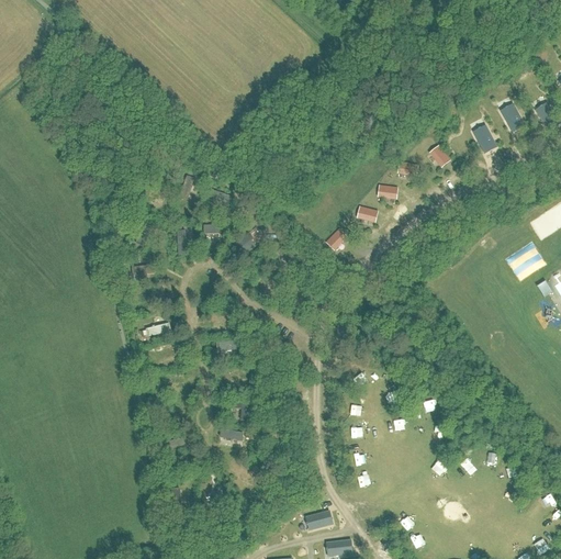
[(528,86),(543,76),(538,67),(523,77),(528,86)]
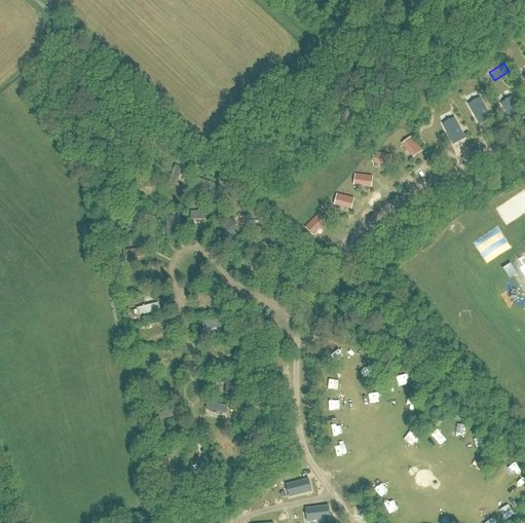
[(471,90),(486,84),(482,76),(467,83),(471,90)]
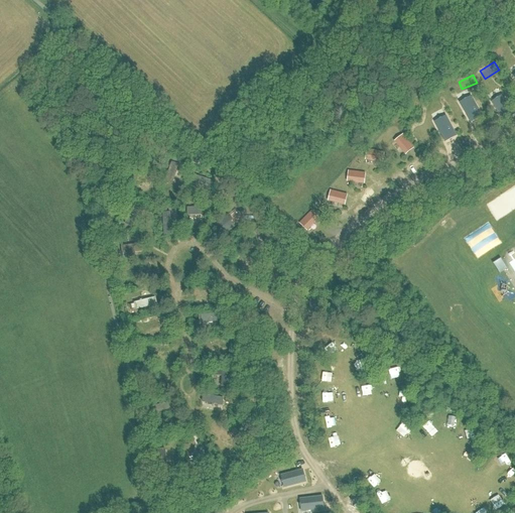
[(510,83),(504,85),(506,92),(512,90),(510,83)]
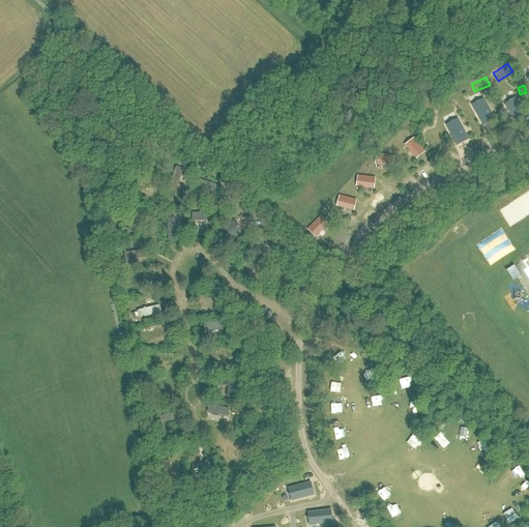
[(528,115),(516,95),(504,103),(517,122),(528,115)]
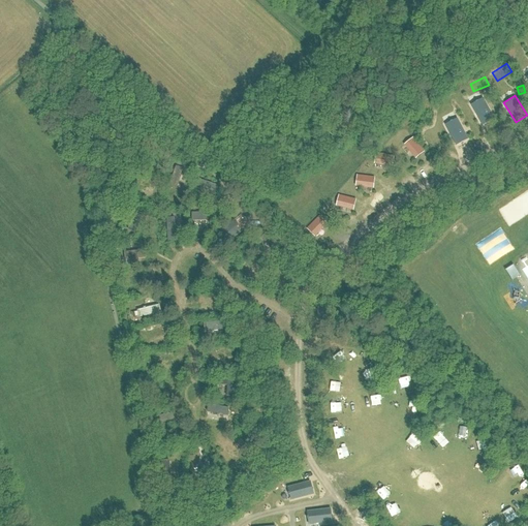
[(445,102),(447,109),(463,102),(460,96),(445,102)]
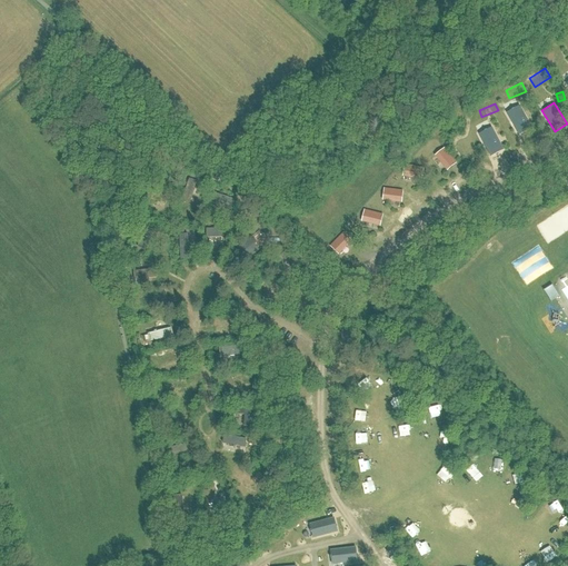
[(531,126),(518,103),(506,111),(518,133),(531,126)]
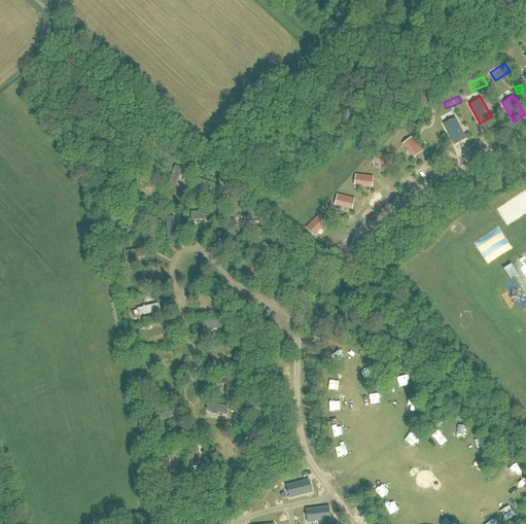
[(465,137),(454,116),(443,123),(454,143),(465,137)]
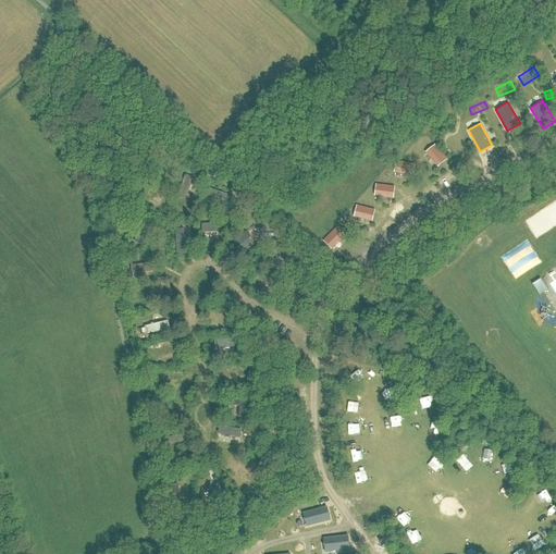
[(424,150),(436,165),(446,158),(434,143),(424,150)]
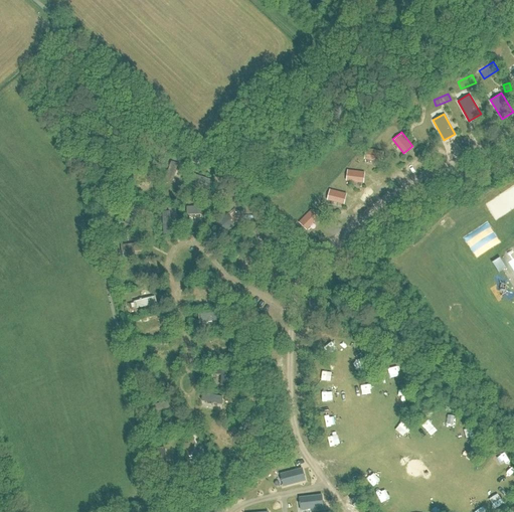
[(363,158),(380,161),(383,150),(365,147),(363,158)]
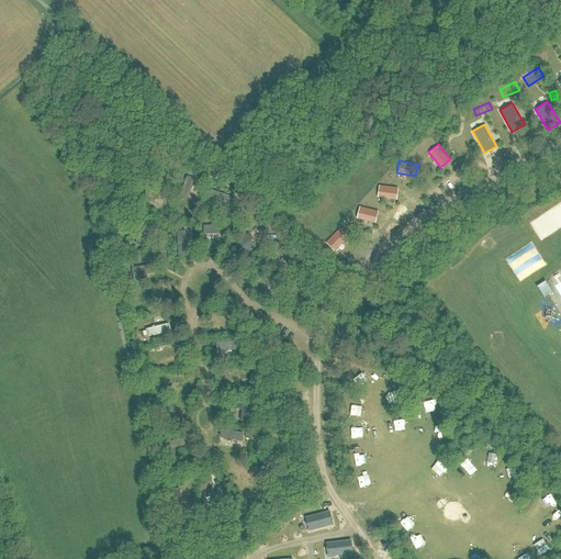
[(377,196),(396,198),(397,186),(379,183),(377,196)]
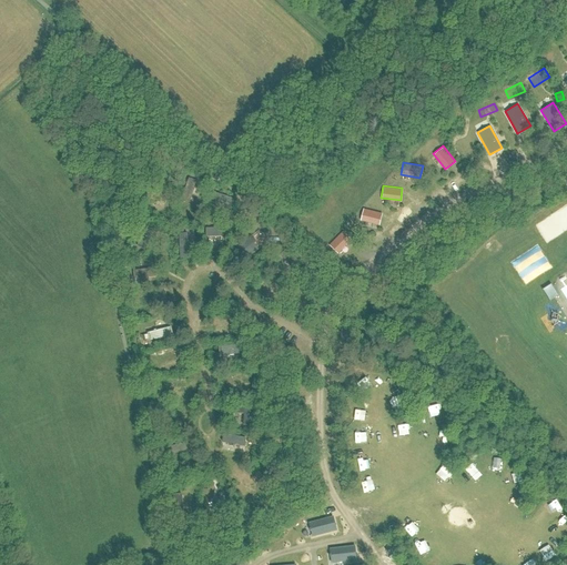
[(360,219),(378,223),(382,212),(363,208),(360,219)]
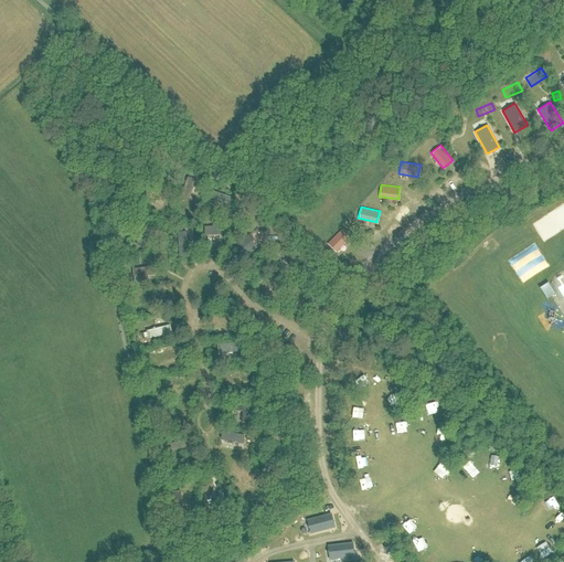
[(144,246),(153,226),(146,223),(136,242),(144,246)]
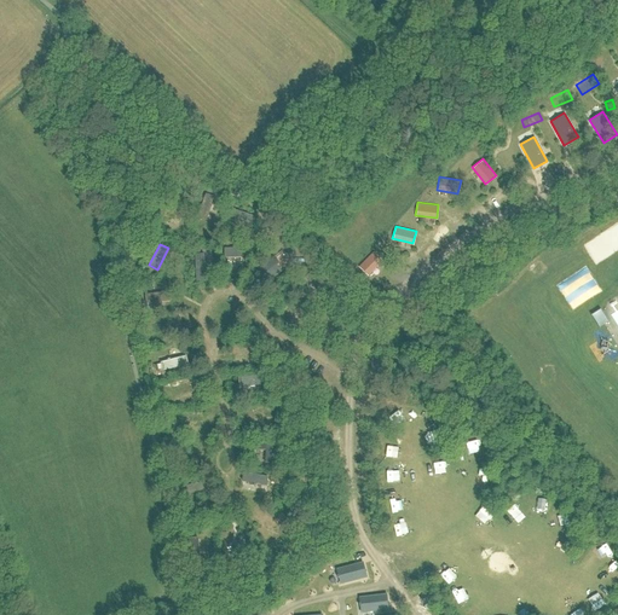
[(250,245),(224,245),(224,255),(250,255),(250,245)]
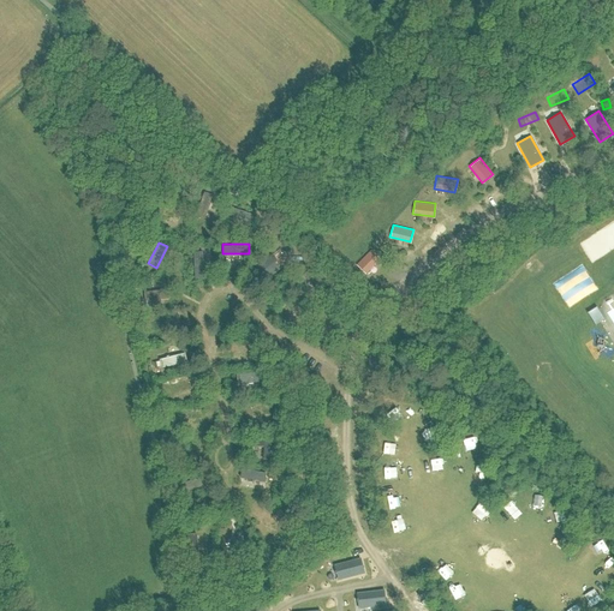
[(365,273),(380,258),(370,249),(356,263),(365,273)]
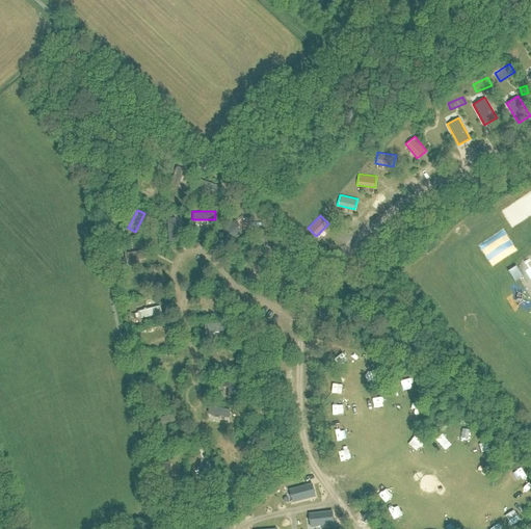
[(177,240),(176,216),(167,216),(168,241),(177,240)]
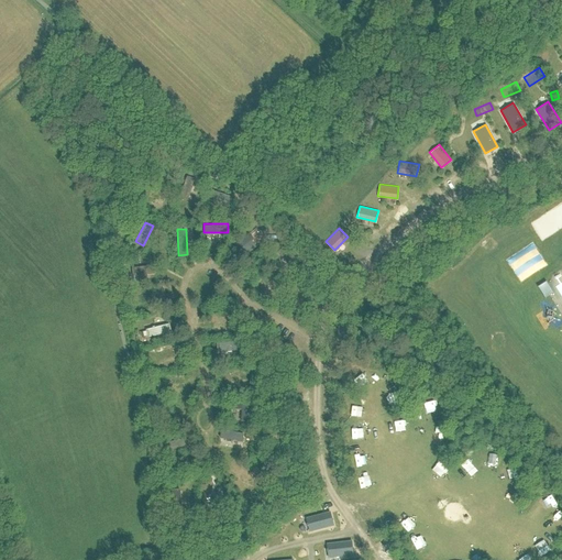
[(244,255),(254,246),(250,241),(253,239),(248,233),(245,235),(242,232),(238,235),(240,239),(240,240),(237,237),(232,240),(234,243),(231,246),(234,252),(239,249),(240,250),(235,253),(240,257),(243,254),(244,255)]
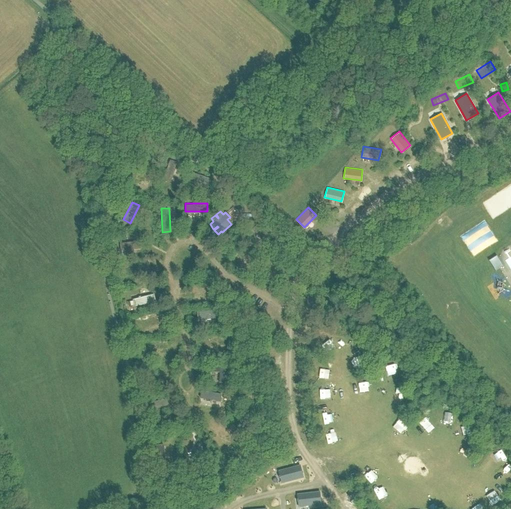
[(448,227),(454,221),(449,216),(443,222),(448,227)]
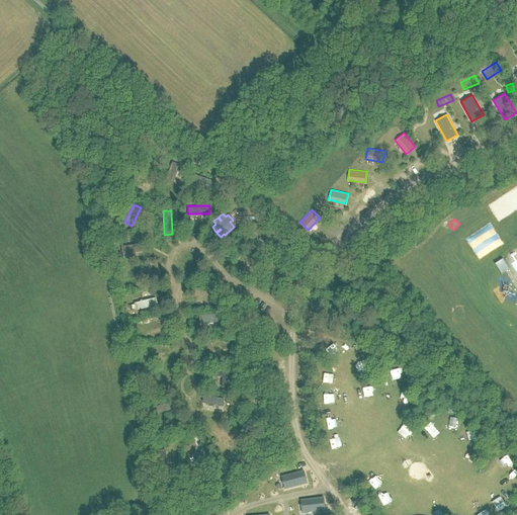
[(493,234),(485,240),(490,248),(499,243),(493,234)]
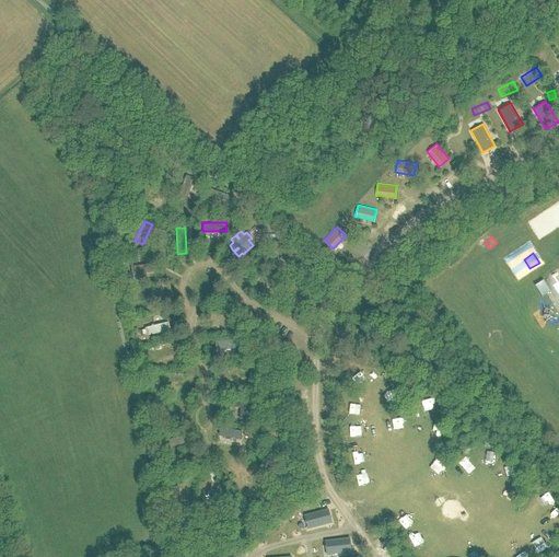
[(130,264),(131,273),(154,270),(153,262),(130,264)]
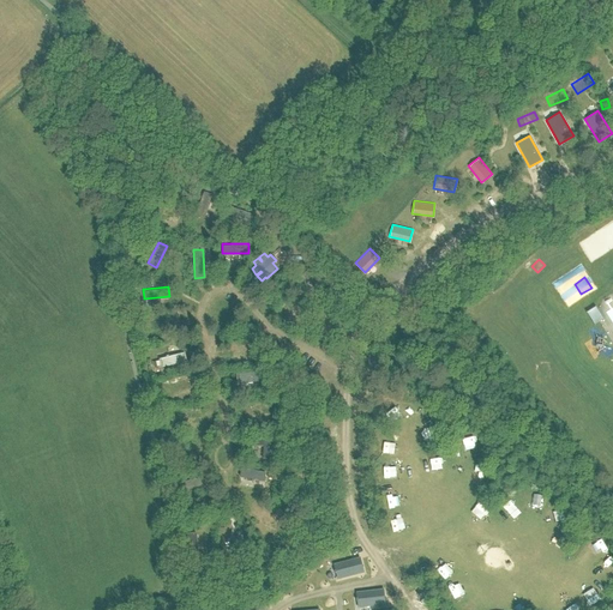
[(612,346),(608,340),(602,345),(607,352),(612,346)]
